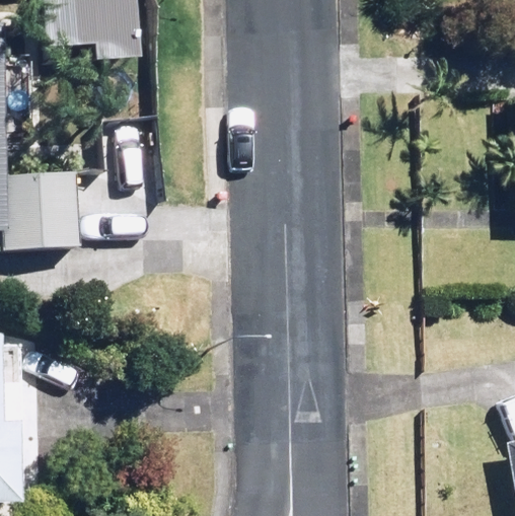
[(35,0),(38,45),(96,43),(96,58),(142,57),(139,0),(35,0)]
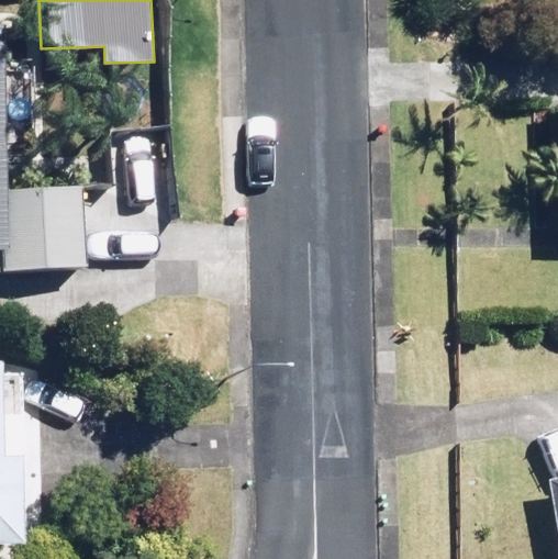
[(0,246),(0,269),(86,269),(86,188),(7,188),(7,33),(0,32),(0,246)]
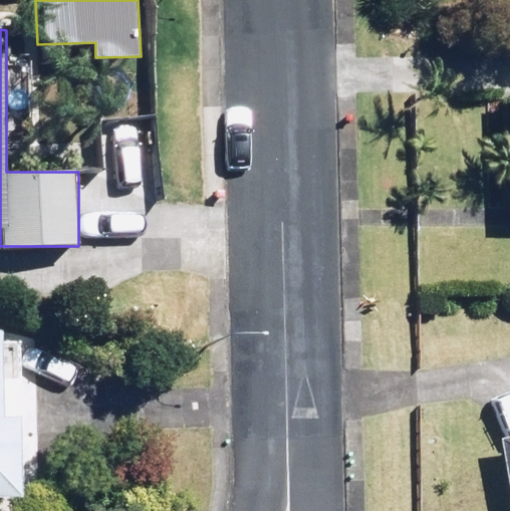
[(0,496),(24,496),(21,374),(6,374),(4,326),(0,326),(0,496)]
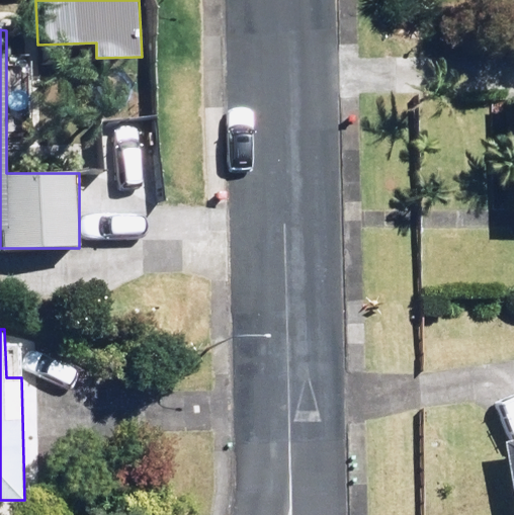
[(513,514),(513,442),(489,447),(500,514),(513,514)]
